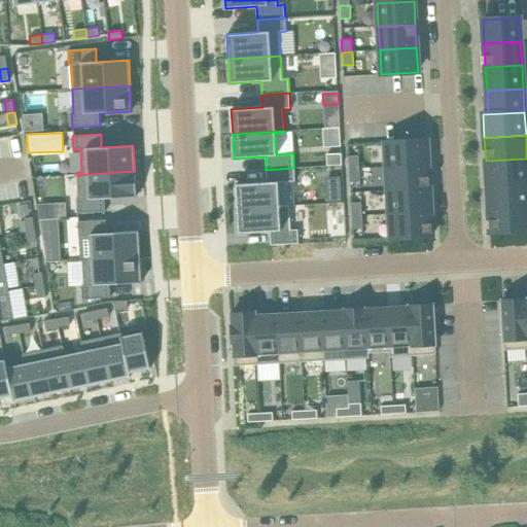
[(426,140),(385,142),(386,167),(428,165),(426,140)]
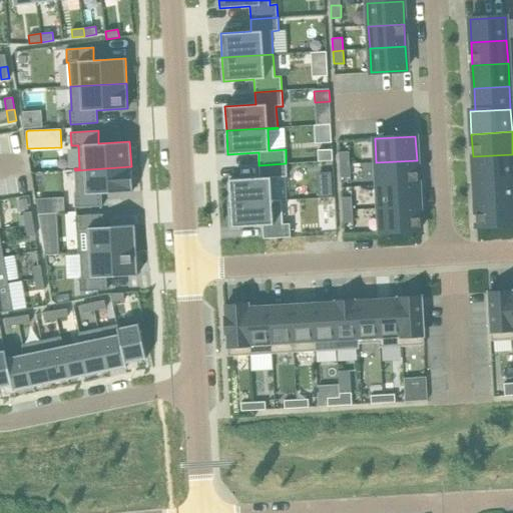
[(332,150),(318,151),(318,161),(332,161),(332,150)]
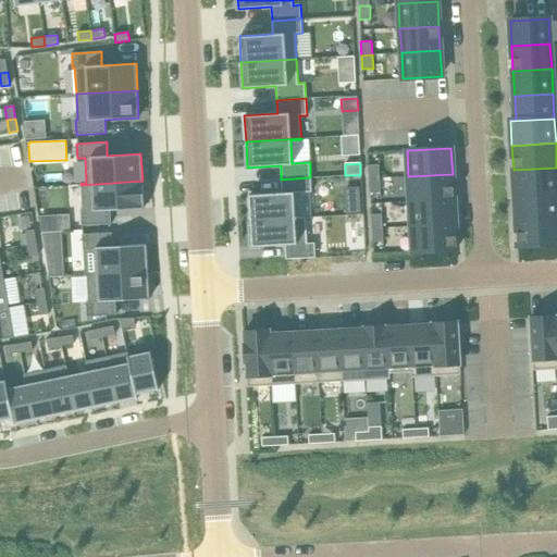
[(379,164),(368,165),(369,178),(380,178),(379,164)]
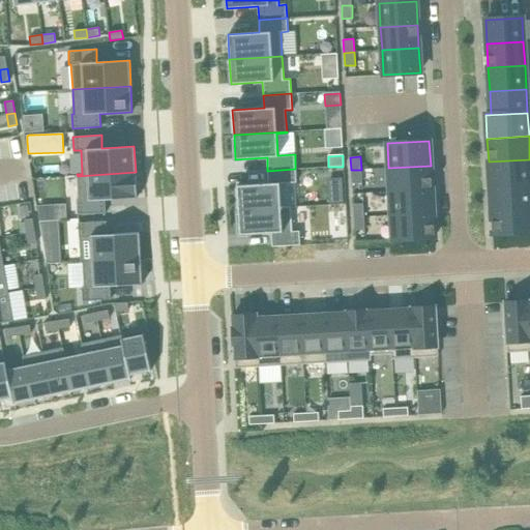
[(529,159),(489,162),(490,185),(529,182),(529,159)]
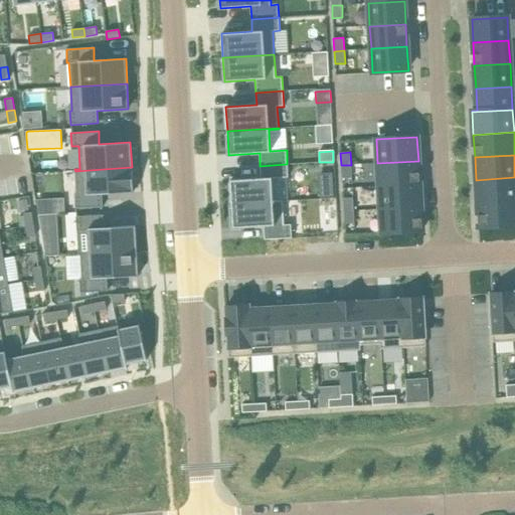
[(418,161),(377,163),(379,186),(419,183),(418,161)]
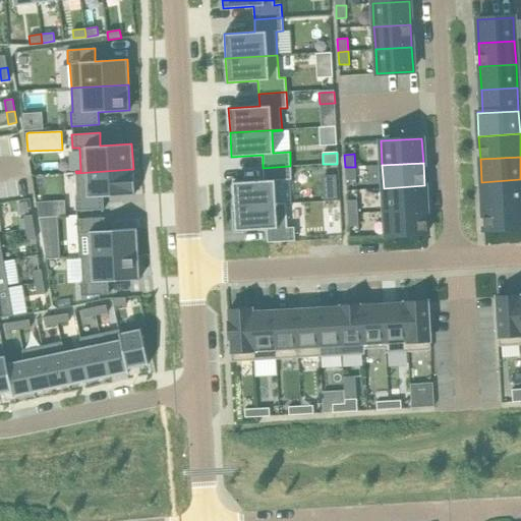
[(264,180),(233,182),(234,207),(286,204),(286,203),(276,203),(275,180),(291,179),(290,166),(263,168),(264,180)]
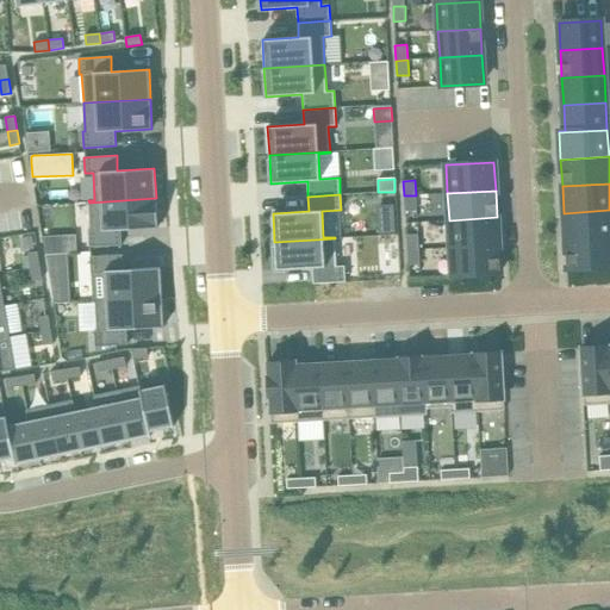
[(416,195),(404,195),(405,211),(416,211),(416,195)]
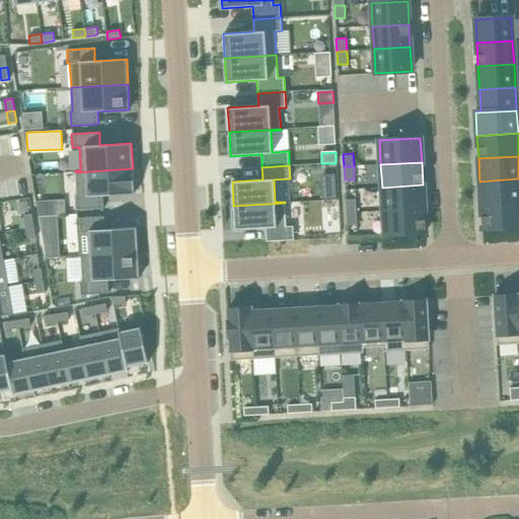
[(77,196),(75,196),(76,210),(103,209),(102,196),(134,194),(133,168),(76,172),(77,196)]
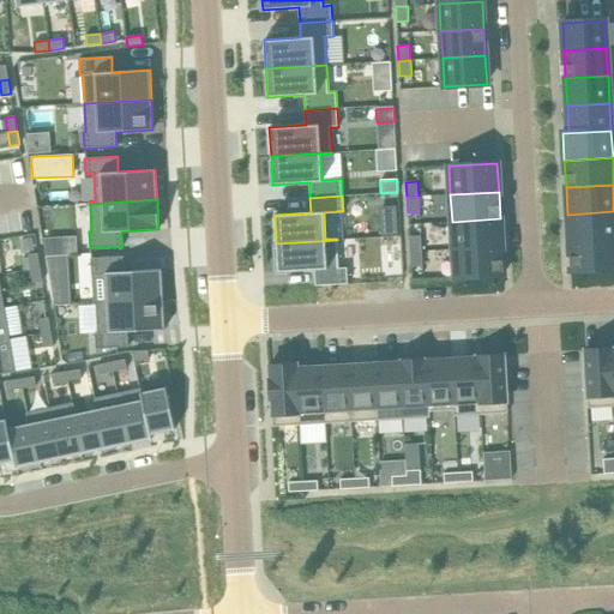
[(396,206),(379,208),(380,217),(397,216),(396,206)]
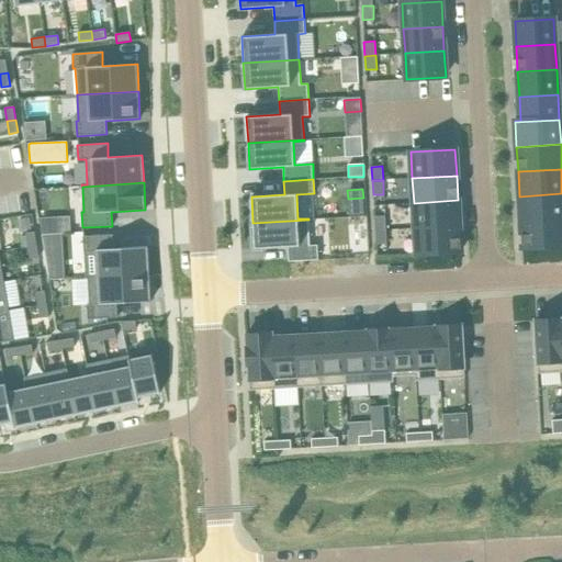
[(561,193),(519,197),(520,222),(561,218),(561,193)]
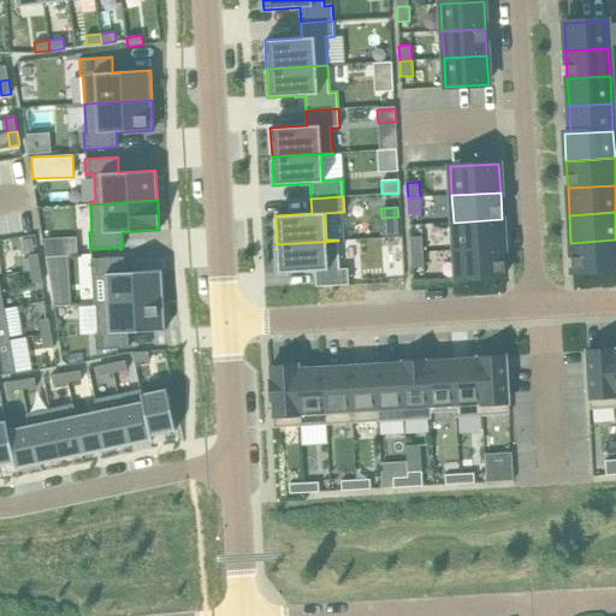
[(502,219),(454,223),(455,249),(503,247),(502,219)]
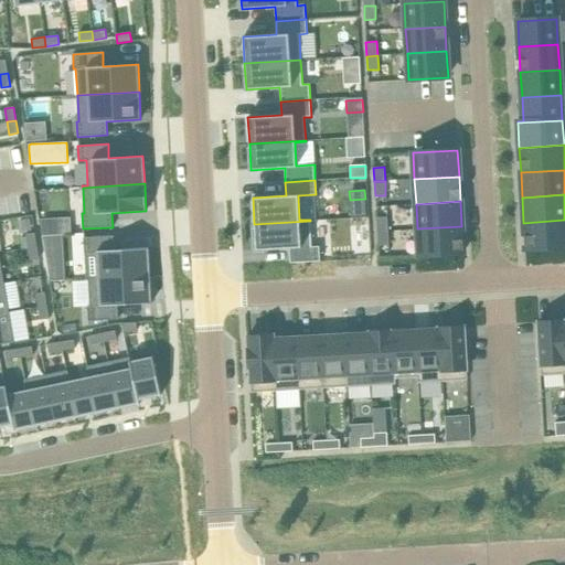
[(387,216),(376,217),(376,232),(387,231),(387,216)]
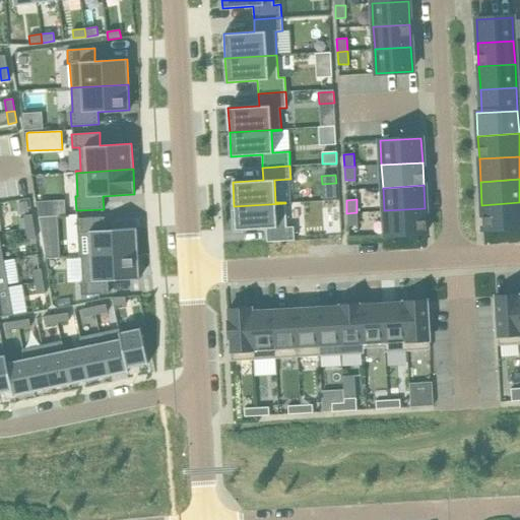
[(519,202),(481,205),(483,230),(519,226),(519,202)]
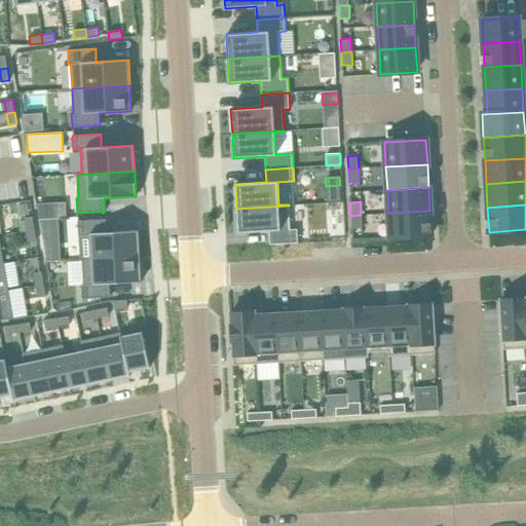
[(289,205),(236,209),(237,233),(269,231),(270,245),(298,243),(297,229),(290,229),(289,205)]
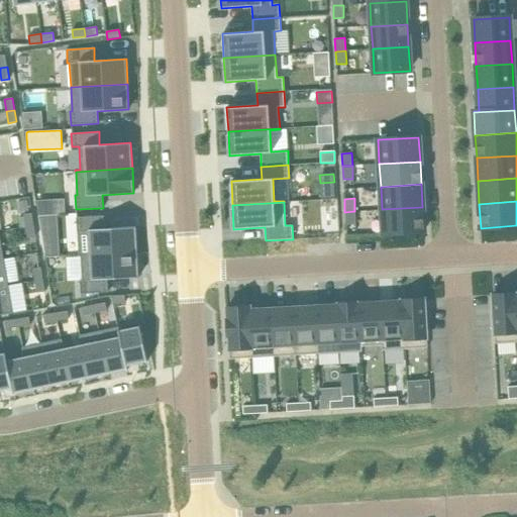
[(422,207),(382,209),(383,233),(424,231),(422,207)]
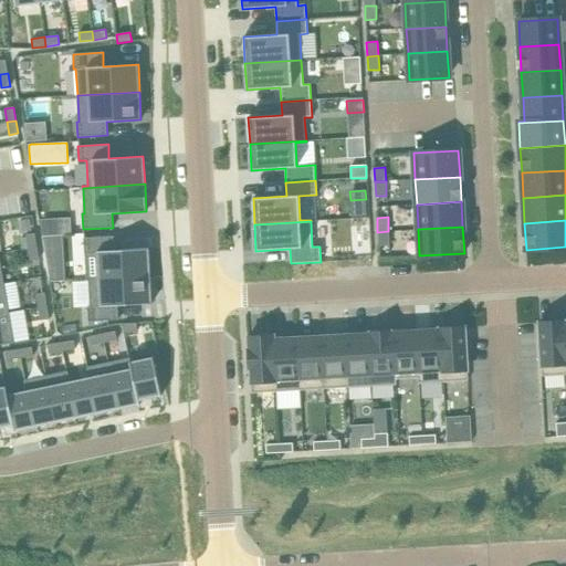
[(388,231),(377,232),(378,245),(389,245),(388,231)]
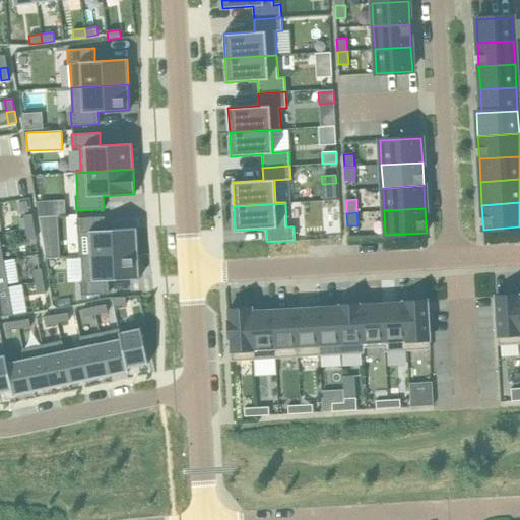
[(31,214),(23,215),(25,228),(34,226),(31,214)]
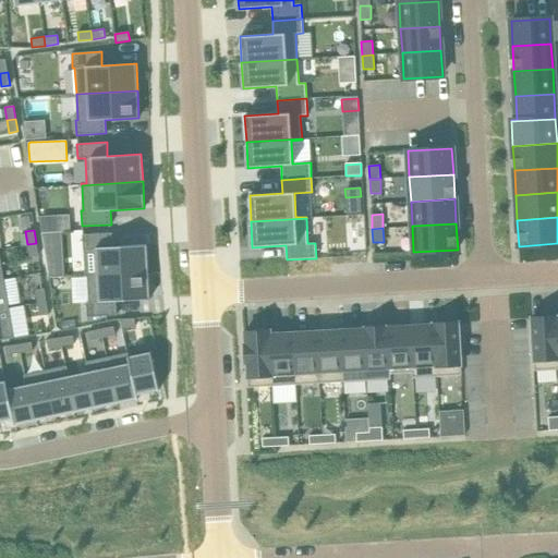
[(111,233),(82,234),(85,276),(148,273),(146,245),(112,246),(111,233)]
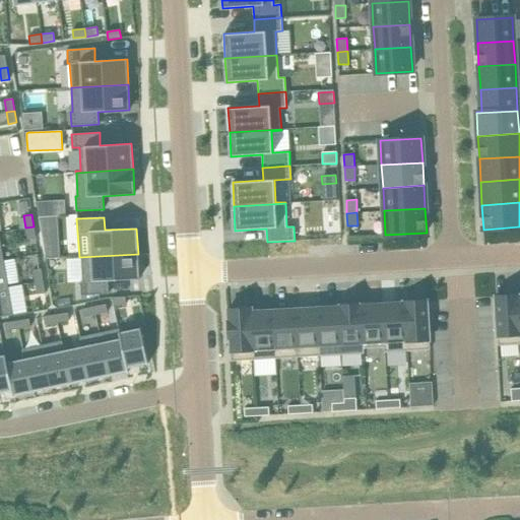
[(34,226),(25,228),(27,240),(36,239),(34,226)]
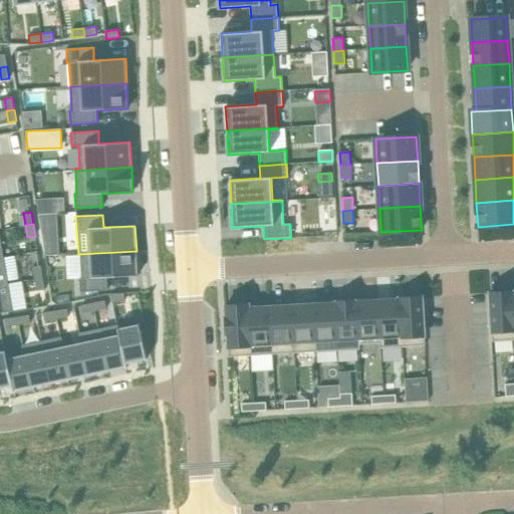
[(137,251),(78,254),(78,255),(80,255),(81,278),(79,278),(80,292),(107,290),(106,277),(138,275),(137,251)]
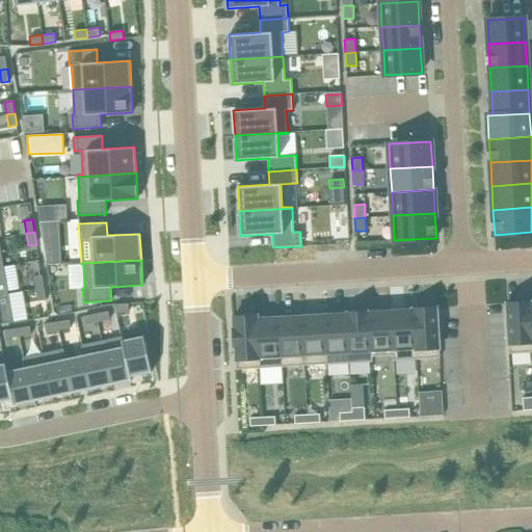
[(42,274),(33,276),(35,289),(44,287),(42,274)]
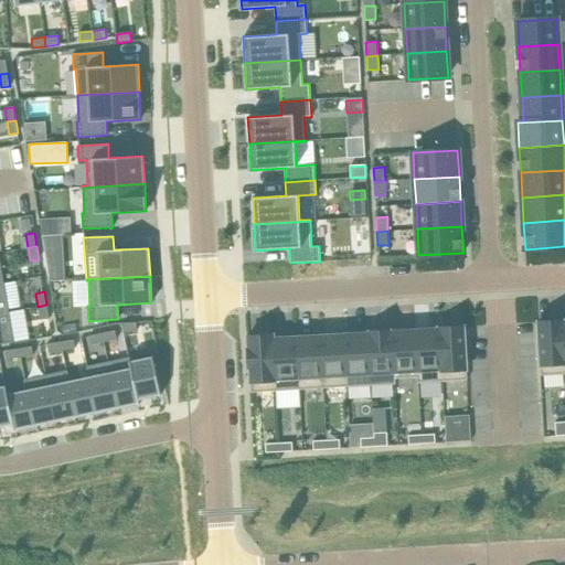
[(46,305),(38,307),(40,320),(49,318),(46,305)]
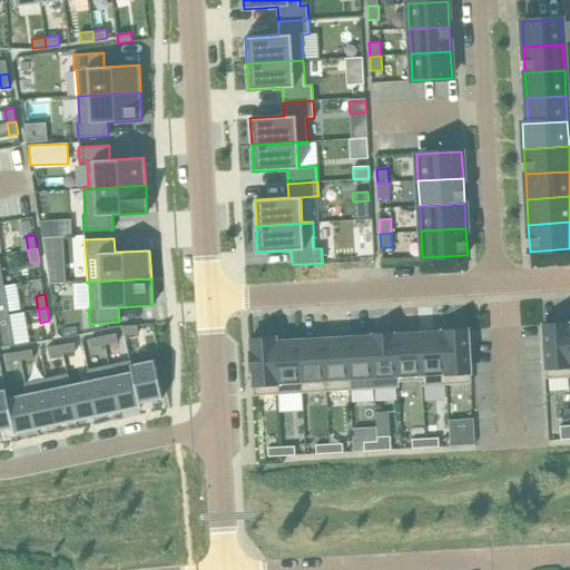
[(9,314),(0,315),(0,347),(13,345),(9,314)]
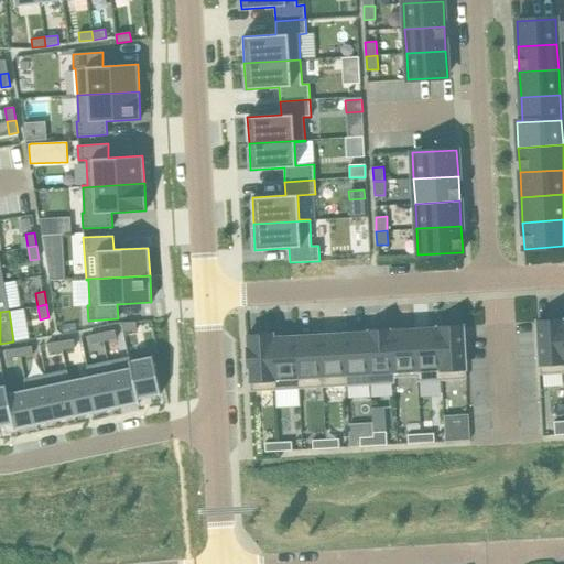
[(563,372),(563,368),(561,321),(537,322),(540,375),(563,372)]
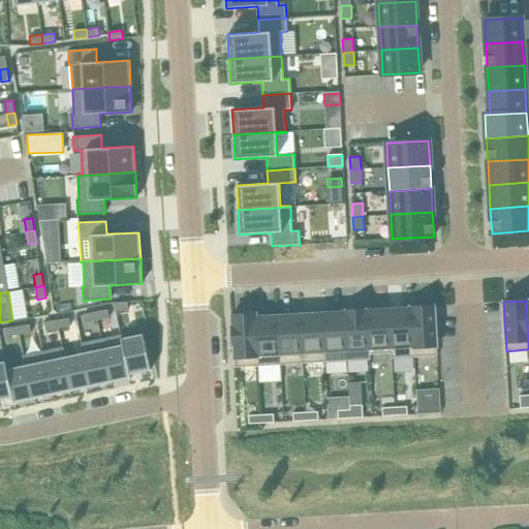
[(127,302),(115,303),(116,311),(128,310),(127,302)]
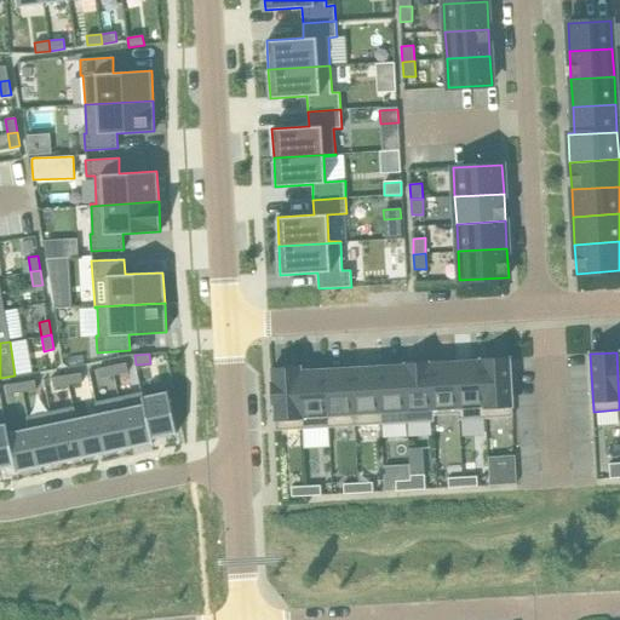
[(509,359),(482,360),(486,418),(512,417),(509,359)]
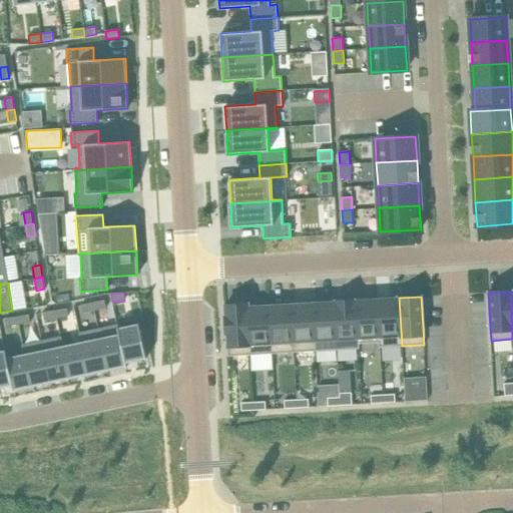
[(402,346),(399,298),(377,300),(380,348),(402,346)]
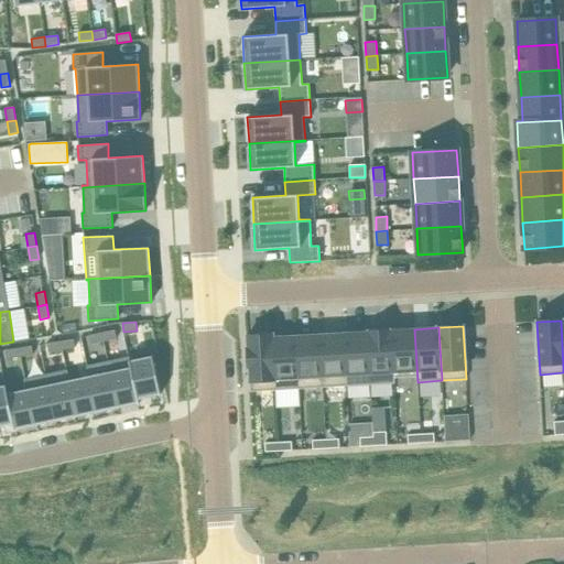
[(115,329),(101,333),(104,342),(117,338),(115,329)]
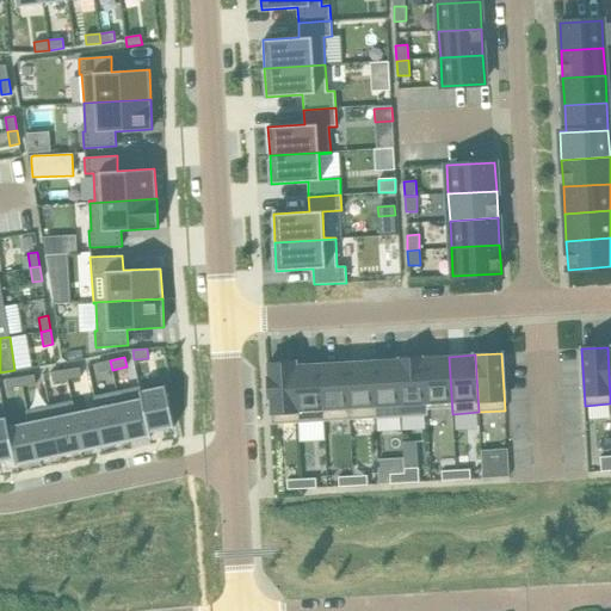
[(449,357),(423,358),(426,415),(427,415),(427,409),(451,408),(451,414),(452,414),(449,357)]
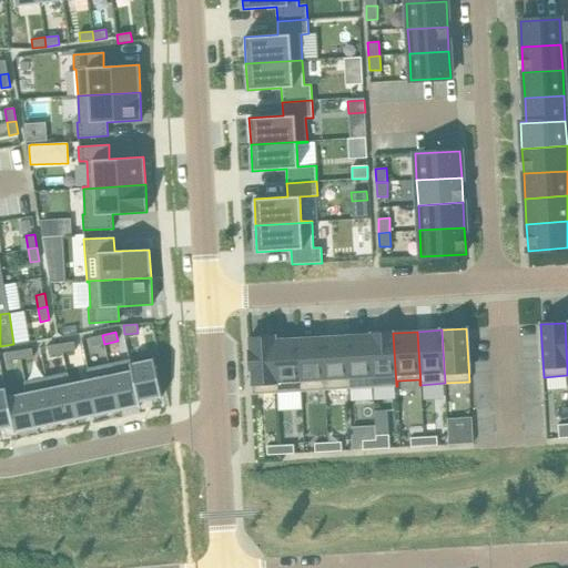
[(369,334),(373,387),(396,386),(393,333),(369,334)]
